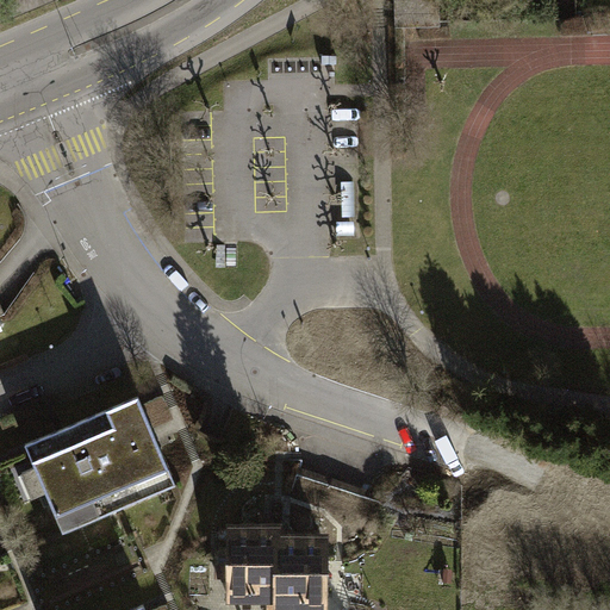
[(356,217),(355,181),(342,182),(343,217),(356,217)]
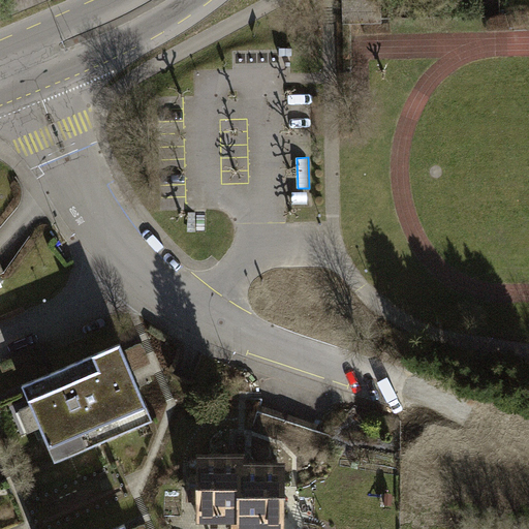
[(306,205),(306,193),(292,194),(292,205),(306,205)]
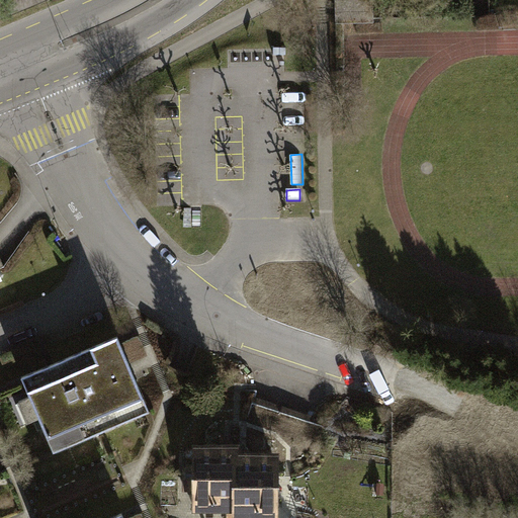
[(117,337),(22,376),(44,428),(59,422),(69,445),(135,418),(124,394),(139,387),(117,337)]
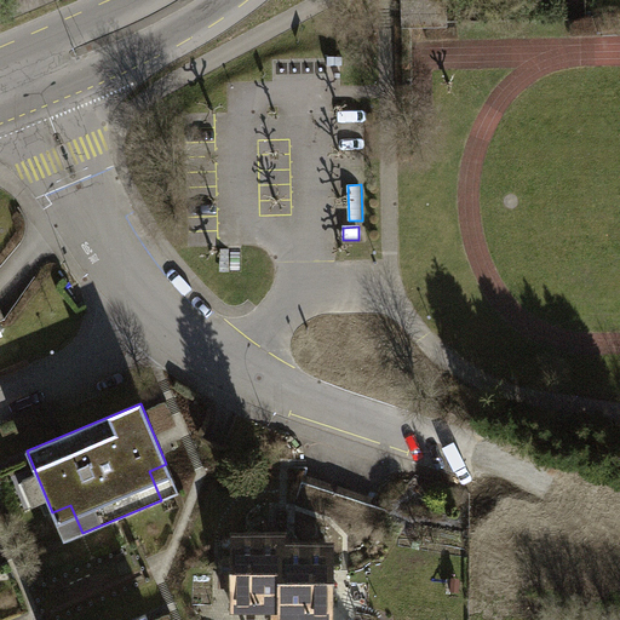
[(254,607),(282,606),(282,547),(282,538),(268,538),(267,535),(258,535),(256,538),(236,538),(236,560),(222,561),(222,585),(234,585),(234,601),(251,601),(254,607)]
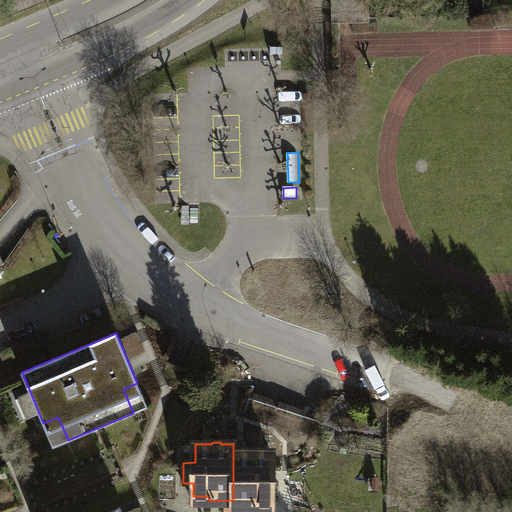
[(245,452),(233,452),(233,500),(233,508),(256,508),(258,504),(273,504),(273,479),(268,479),(268,475),(270,474),(272,473),(272,452),(256,452),(253,449),(247,449),(245,452)]
